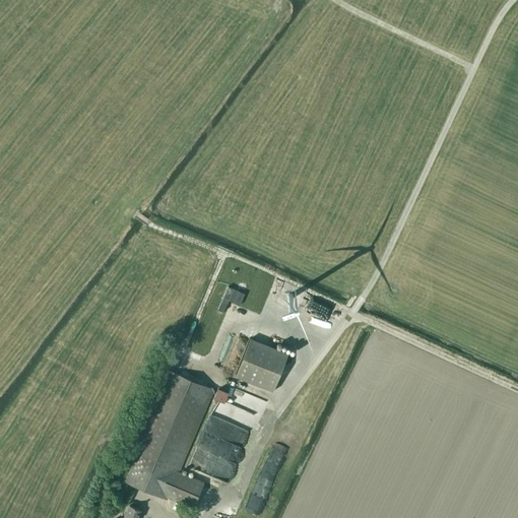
[(327,322),(331,313),(307,304),(302,316),(314,321),(315,318),(327,322)]
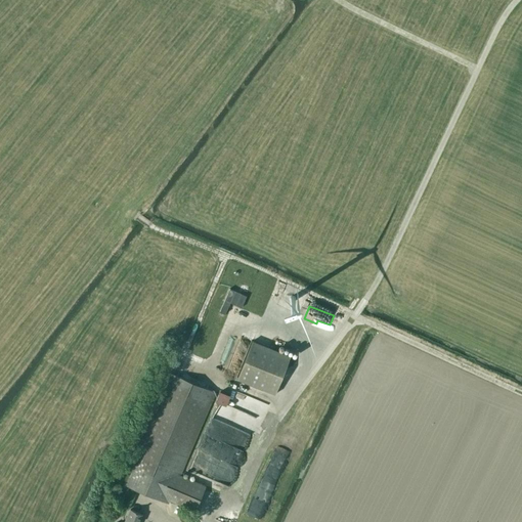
[(276,396),(292,358),(254,343),(238,381),(276,396)]
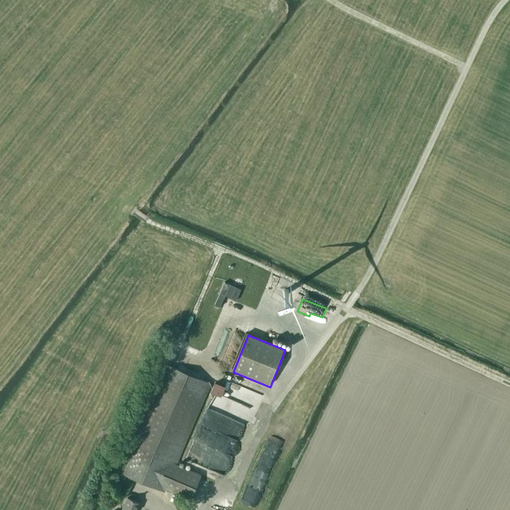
[(212,385),(167,365),(133,445),(138,447),(125,476),(166,493),(167,490),(192,501),(202,476),(178,466),(212,385)]
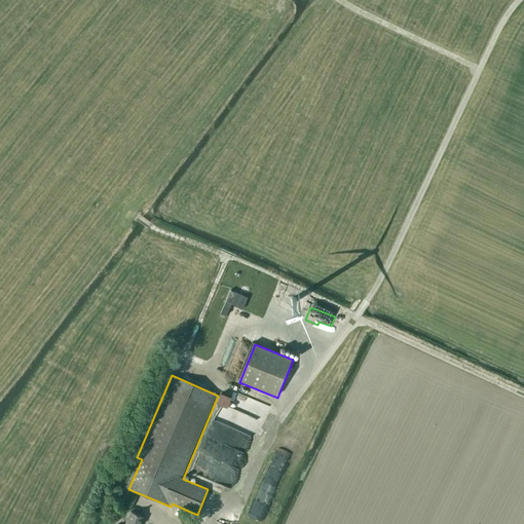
[(229,413),(233,402),(223,397),(218,408),(229,413)]
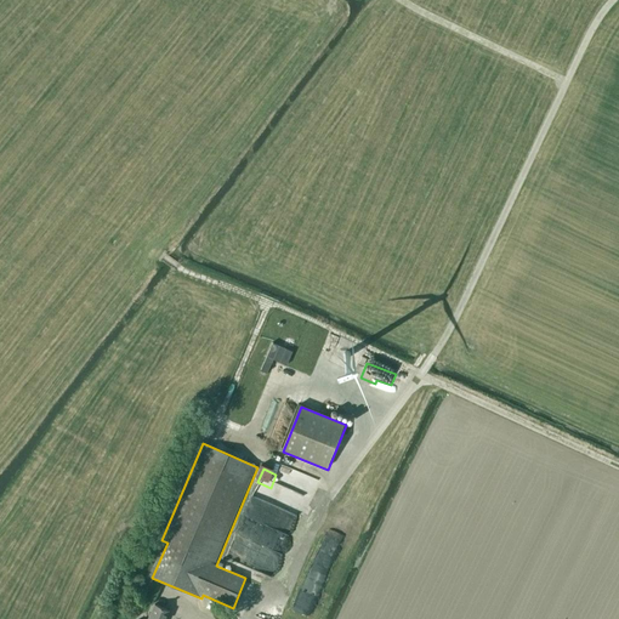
[(311,495),(317,480),(288,469),(283,480),(287,481),(287,480),(294,483),(291,488),(311,495)]
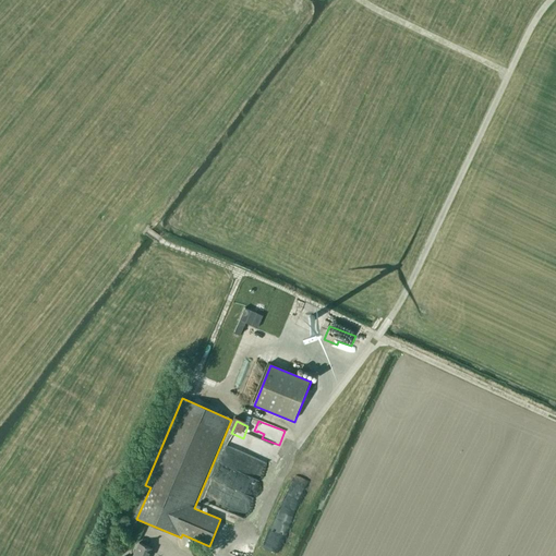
[(231,447),(224,466),(263,482),(270,462),(231,447)]
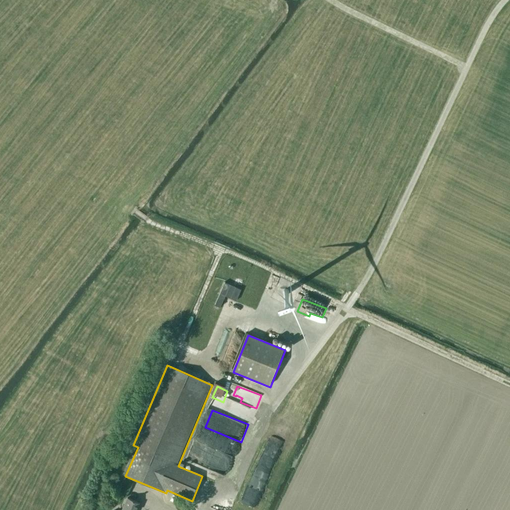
[(138,509),(141,504),(129,499),(124,509),(138,509)]
